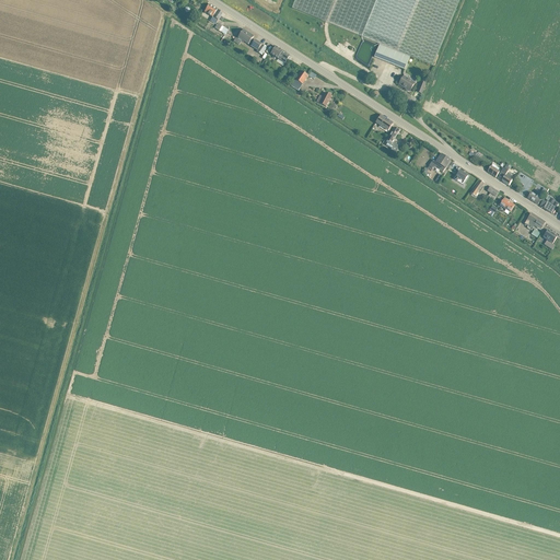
[(295,0),(292,9),(362,37),(380,45),(374,58),(405,70),(410,57),(433,67),(459,0),(295,0)]
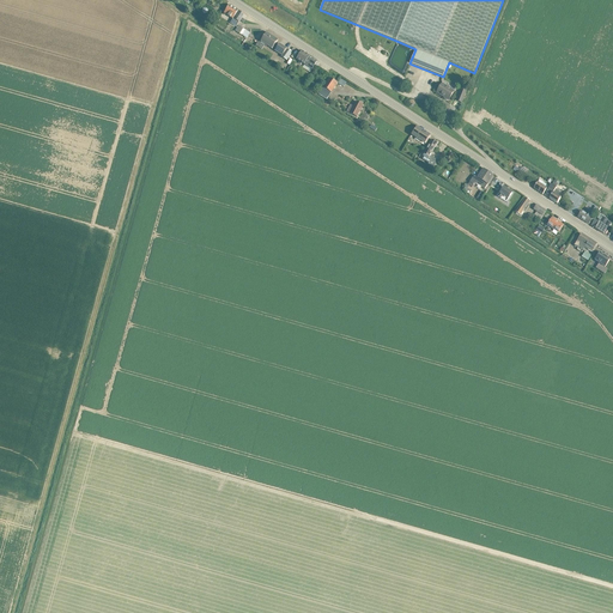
[(236,26),(244,14),(230,5),(224,13),(232,19),(230,23),(236,26)]
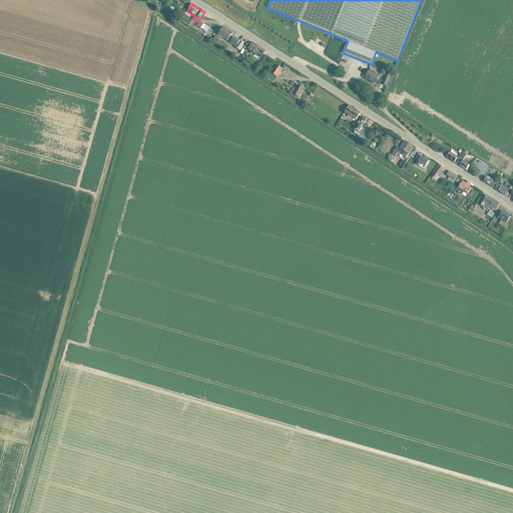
[(206,32),(209,28),(199,22),(196,26),(206,32)]
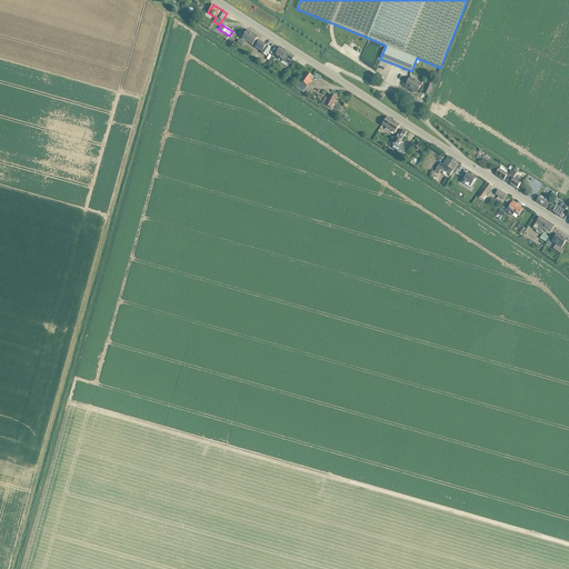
[(255,37),(252,35),(253,35),(248,31),(242,39),(252,46),(258,38),(256,36),(255,37)]
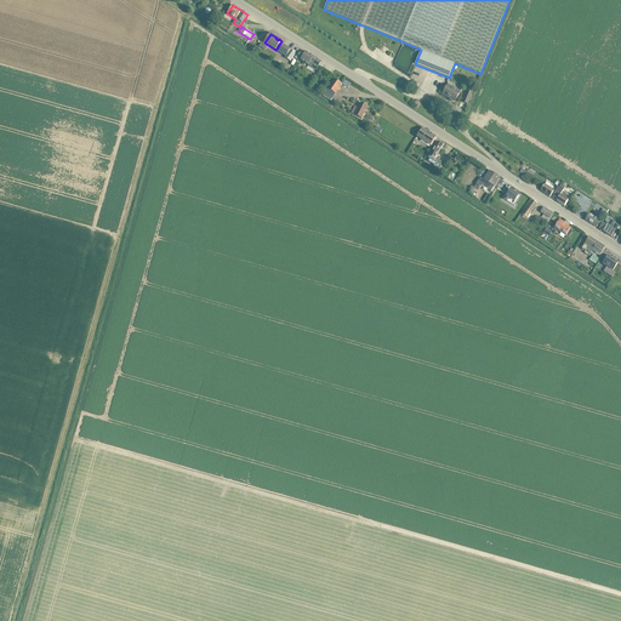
[(286,57),(291,50),(284,45),(279,52),(286,57)]
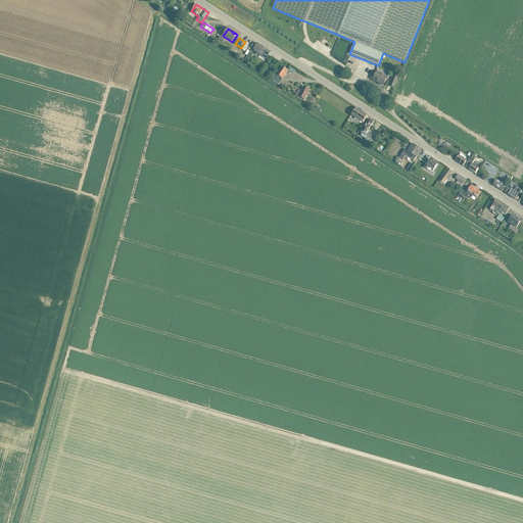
[(241,48),(240,49),(245,52),(249,45),(245,42),(241,48)]
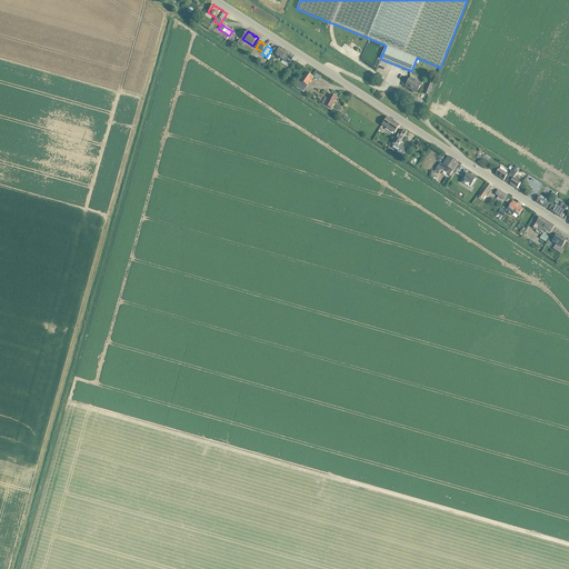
[(290,65),(295,58),(280,48),(276,56),(290,65)]
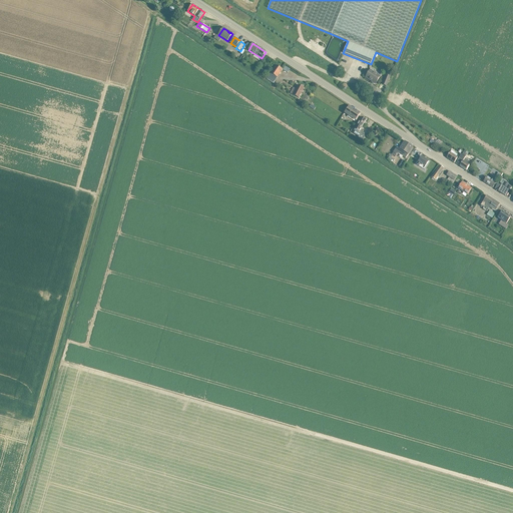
[(274,84),(283,69),(276,65),(267,79),(274,84)]
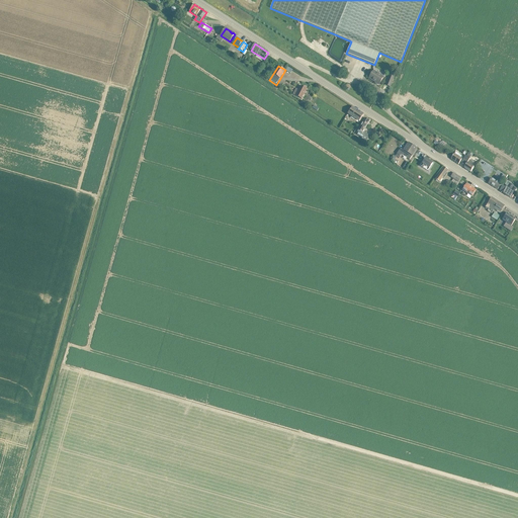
[(379,85),(384,77),(373,71),(369,79),(379,85)]
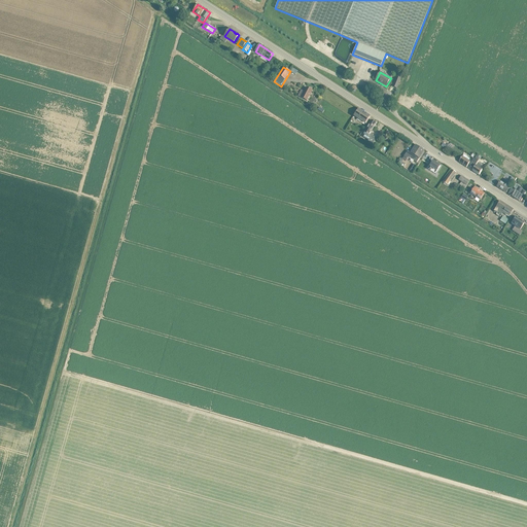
[(309,97),(312,91),(307,88),(304,93),(302,92),(302,91),(299,97),(307,101),(310,97),(309,97)]
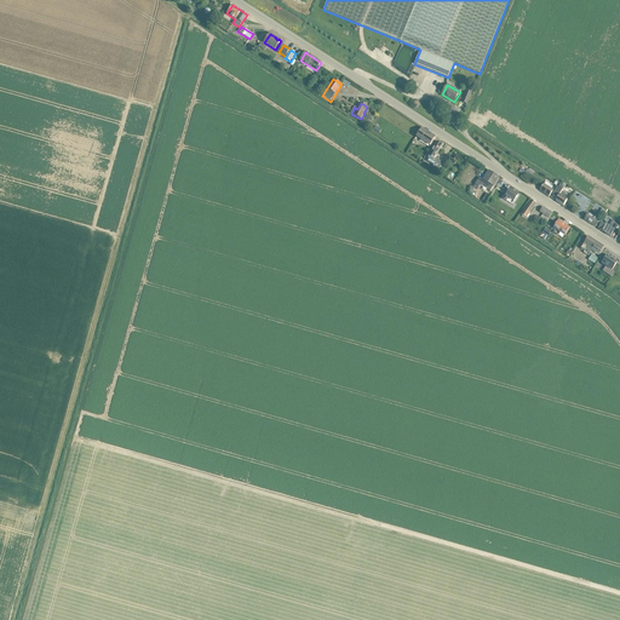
[(430,145),(435,137),(423,128),(417,137),(430,145)]
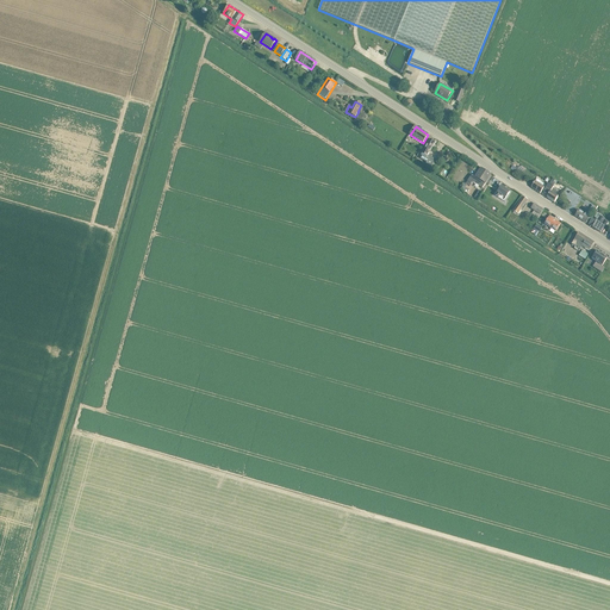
[(422,155),(429,160),(427,165),(431,167),(435,160),(428,156),(435,142),(430,139),(422,155)]
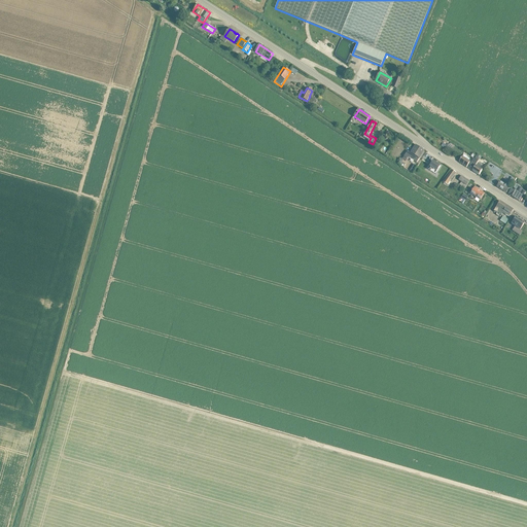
[(424,151),(416,146),(411,153),(408,151),(402,160),(406,162),(409,157),(417,163),(424,151)]
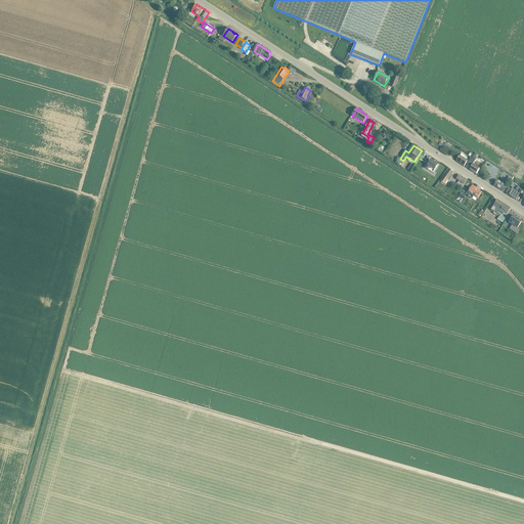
[(465,166),(466,164),(468,162),(460,157),(456,161),(465,166)]
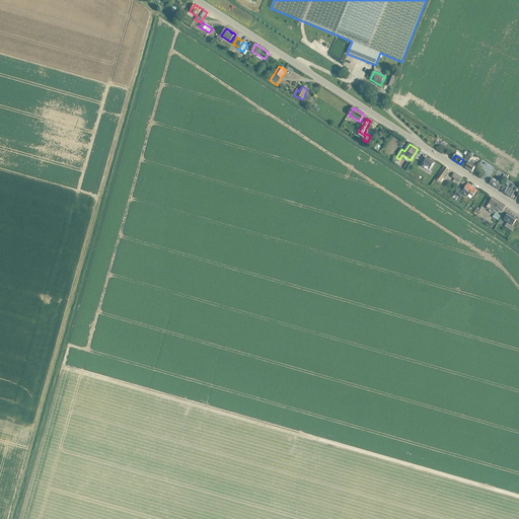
[(466,156),(462,163),(465,165),(464,167),(472,172),(474,168),(468,164),(471,159),(466,156)]
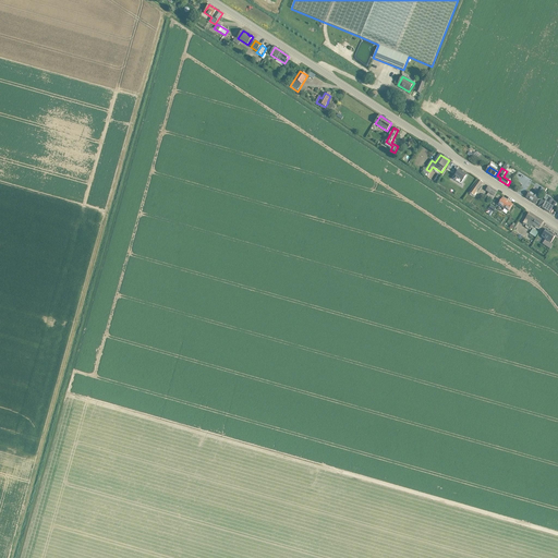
[(463,181),(466,176),(459,171),(453,179),(456,181),(458,178),(463,181)]
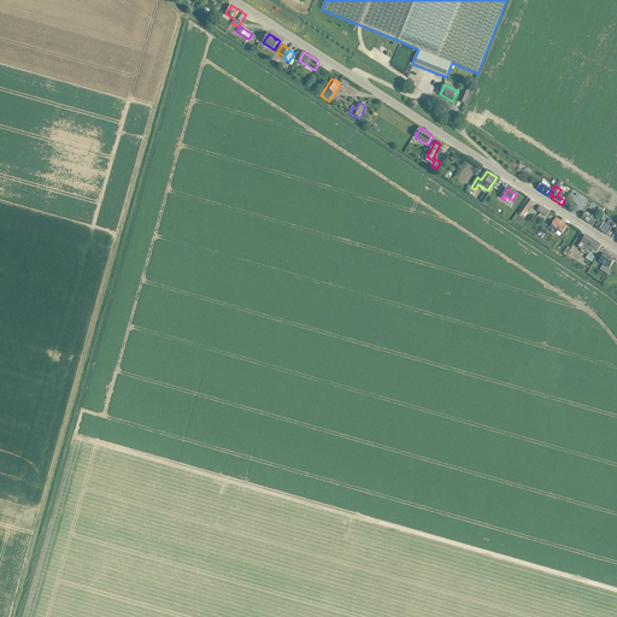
[(523,217),(534,203),(529,199),(518,213),(523,217)]
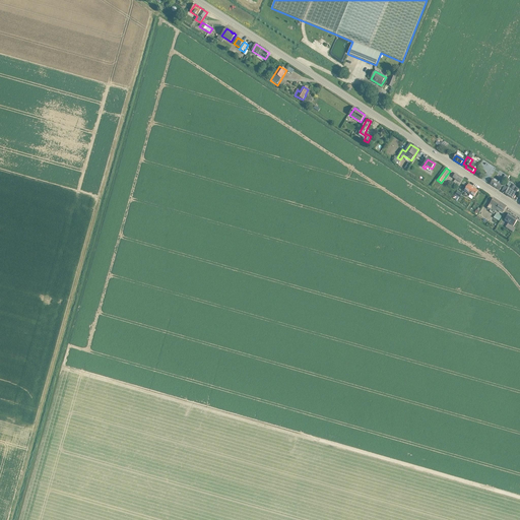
[(459,186),(461,184),(464,179),(455,174),(453,178),(455,180),(454,183),(459,186)]
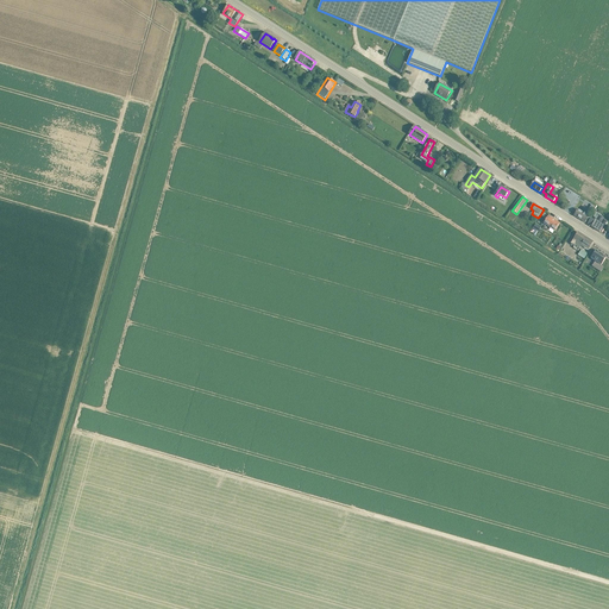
[(585,224),(589,218),(578,211),(575,217),(585,224)]
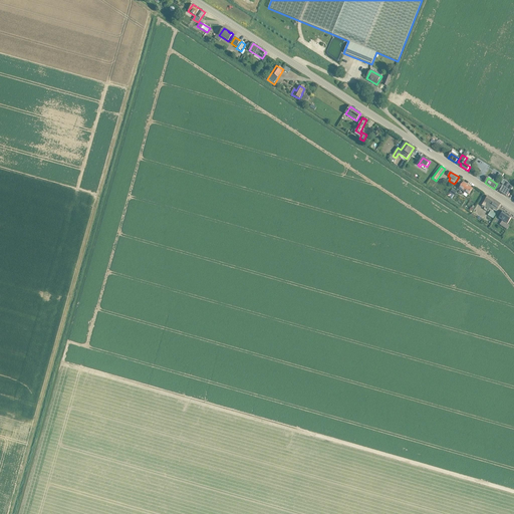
[(499,192),(506,197),(507,196),(508,197),(510,193),(511,193),(511,192),(510,192),(512,189),(509,187),(509,186),(505,183),(506,182),(503,180),(501,184),(502,185),(501,187),(499,185),(496,190),(499,192)]
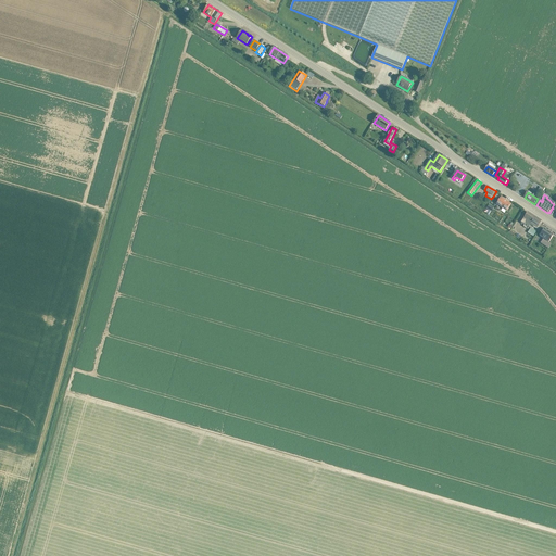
[(501,198),(498,201),(496,204),(507,212),(512,204),(501,198)]
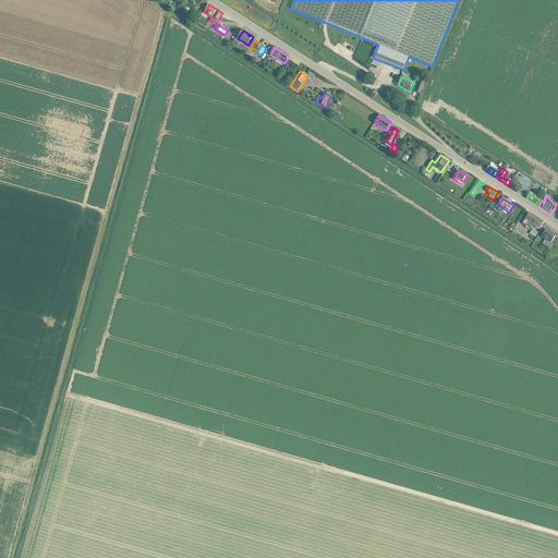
[(492,215),(498,211),(495,206),(489,209),(492,215)]
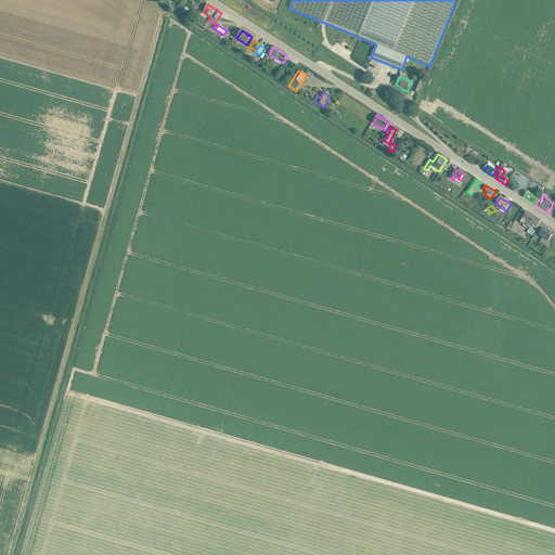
[(536,229),(541,221),(527,213),(520,222),(524,224),(523,227),(527,229),(529,224),(536,229)]
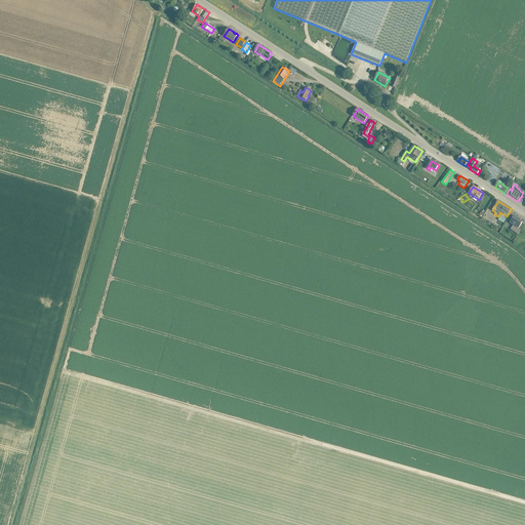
[(518,229),(523,221),(514,216),(510,224),(518,229)]
